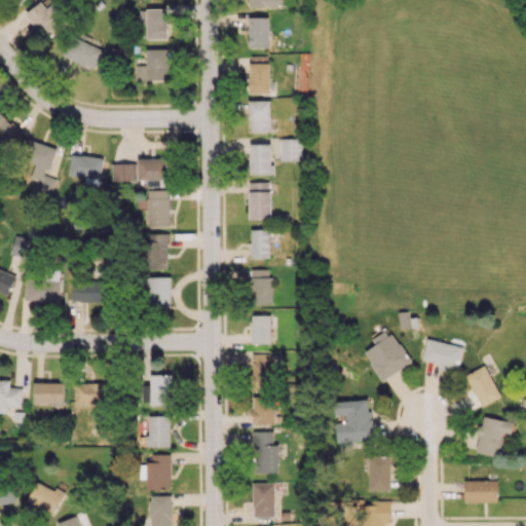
[(42,36),(65,21),(52,3),(45,8),(41,2),(26,12),(42,36)]
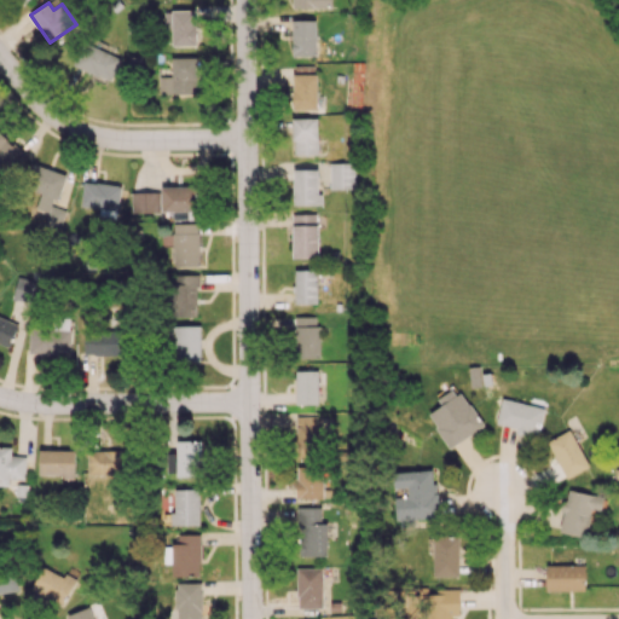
[(195,10),(172,10),(172,46),(195,46),(195,10)]
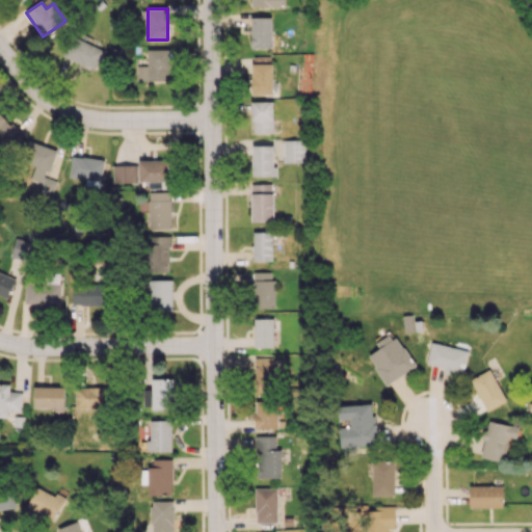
[(271,18),(250,17),(250,48),(271,49),(271,18)]
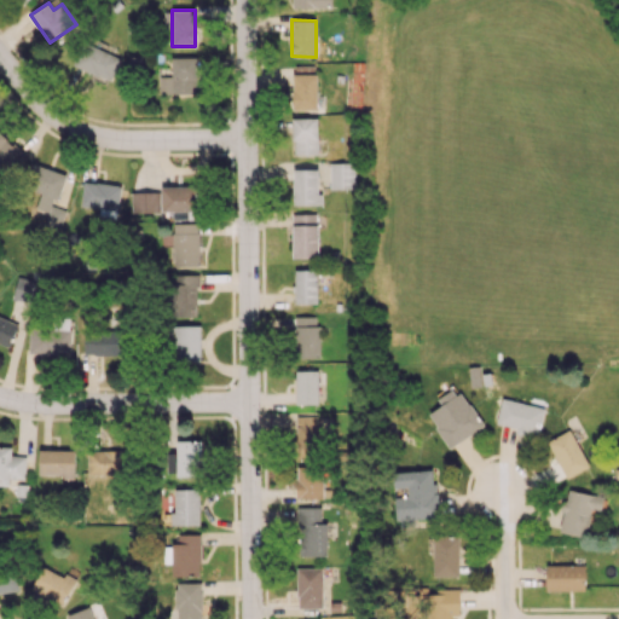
[(111,81),(120,56),(82,44),(74,69),(111,81)]
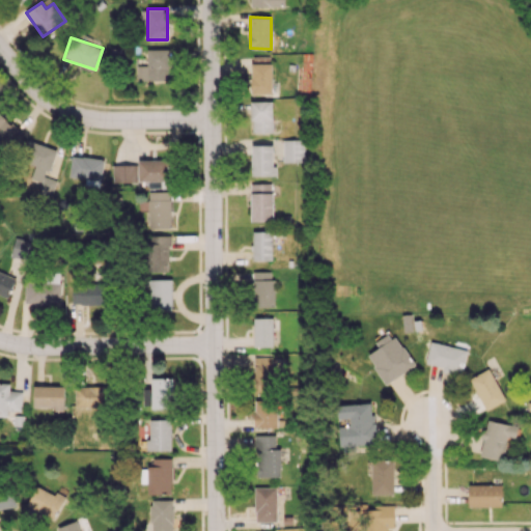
[(136,65),(136,81),(168,81),(169,49),(147,49),(147,65),(136,65)]
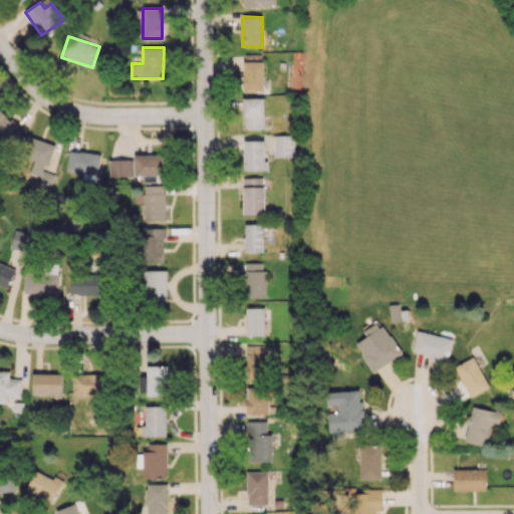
[(263,61),(243,61),(242,91),(262,91),(263,61)]
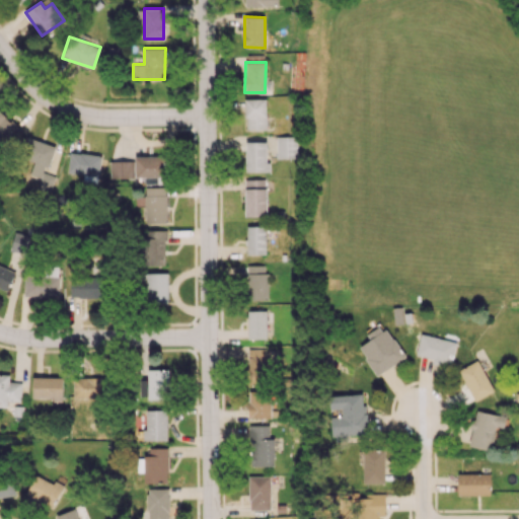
[(267,98),(245,98),(245,130),(266,130),(267,98)]
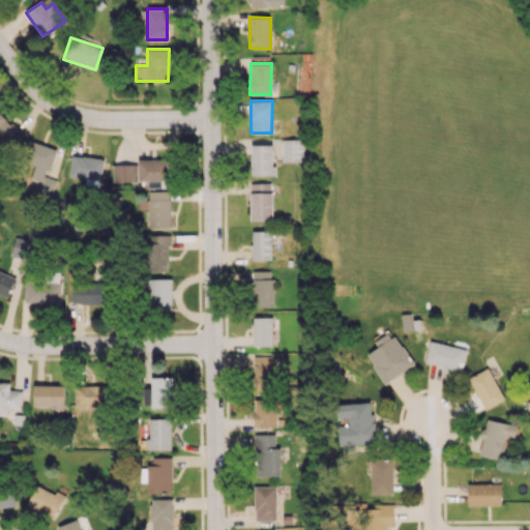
[(0,148),(5,153),(23,135),(0,113),(0,148)]
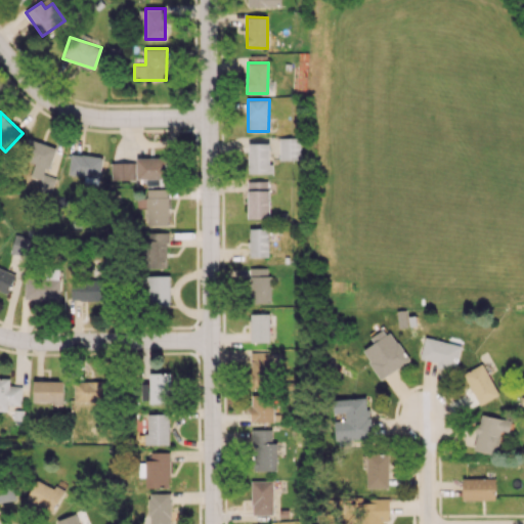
[(278,138),(278,161),(299,160),(299,137),(278,138)]
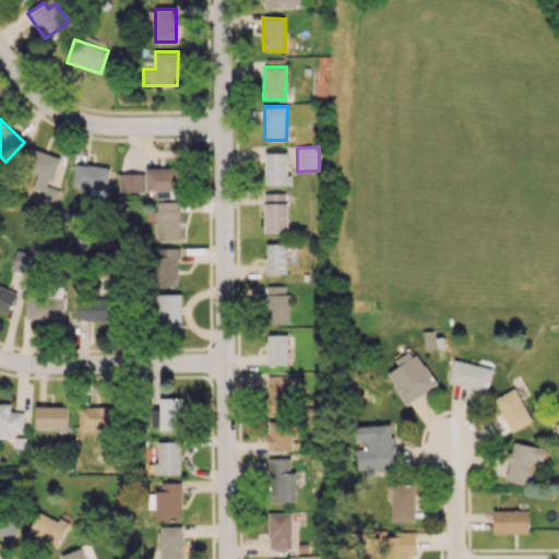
[(32,189),(43,192),(38,205),(52,210),(59,188),(50,185),(60,157),(27,147),(21,168),(37,174),(32,189)]
